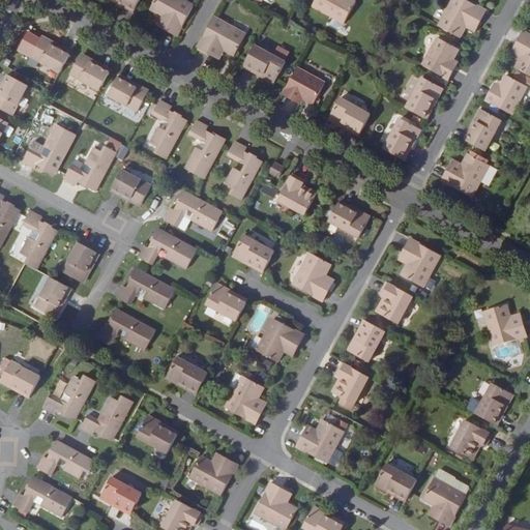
[(116,0),(119,0),(136,8),(140,0),(112,0),(116,2),(116,0)]
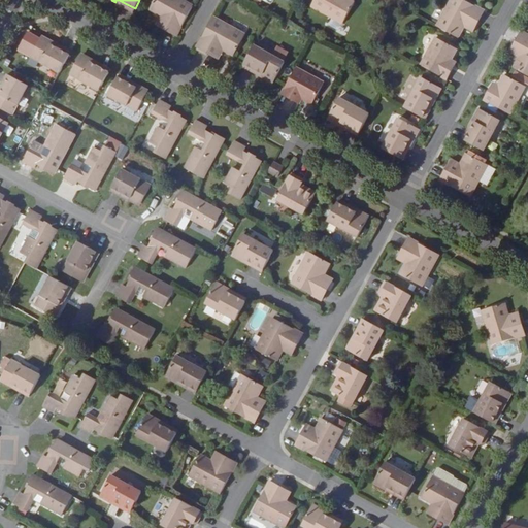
[(116,0),(116,2),(133,12),(135,8),(119,0),(116,0)]
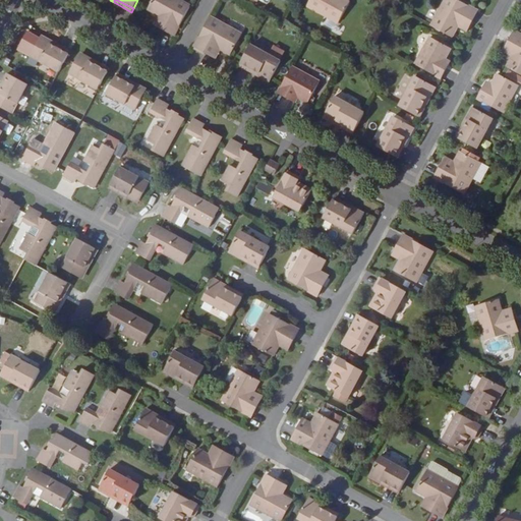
[(158,25),(174,35),(190,5),(181,0),(152,0),(148,8),(158,14),(162,16),(158,25)]
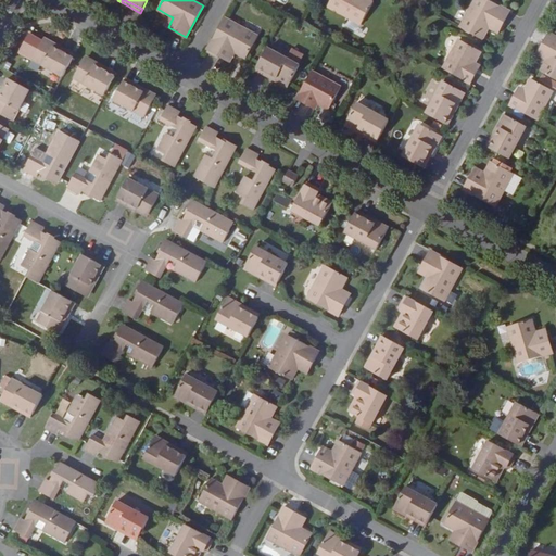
[(329,0),(326,7),(361,25),(373,3),(366,0),(329,0)]
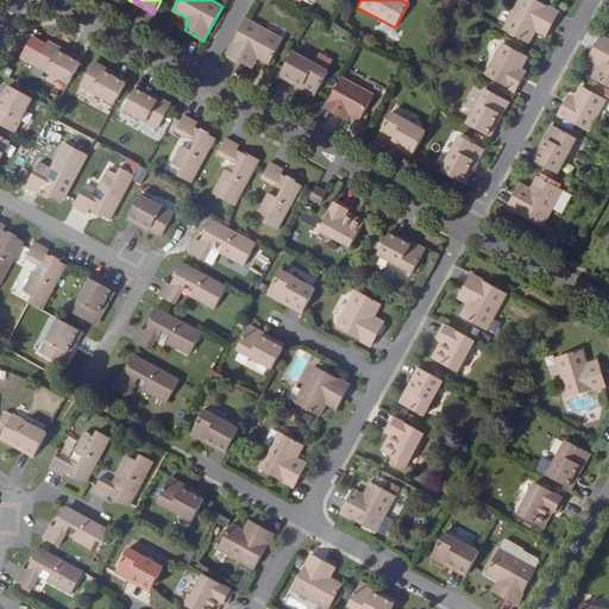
[(520,0),(504,31),(528,44),(535,31),(539,25),(548,31),(559,13),(535,0),(520,0)]
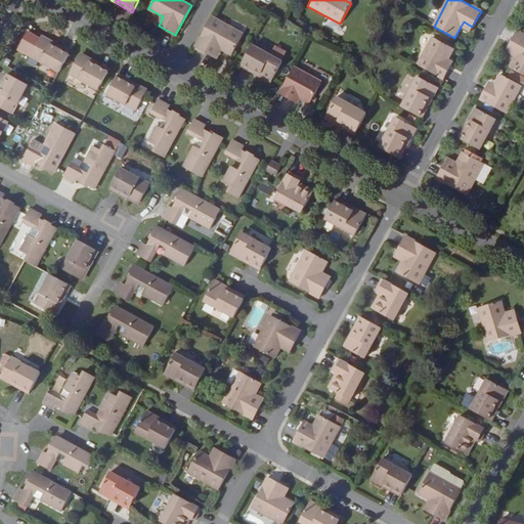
[(154,24),(159,26),(163,16),(159,14),(154,24)]
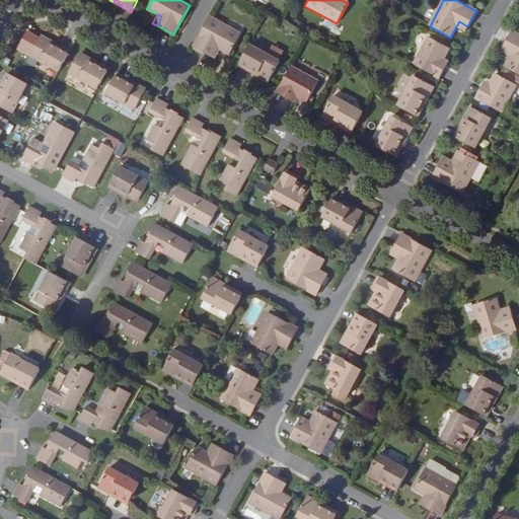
[(210,16),(193,47),(209,55),(214,46),(218,48),(229,54),(240,33),(210,16)]
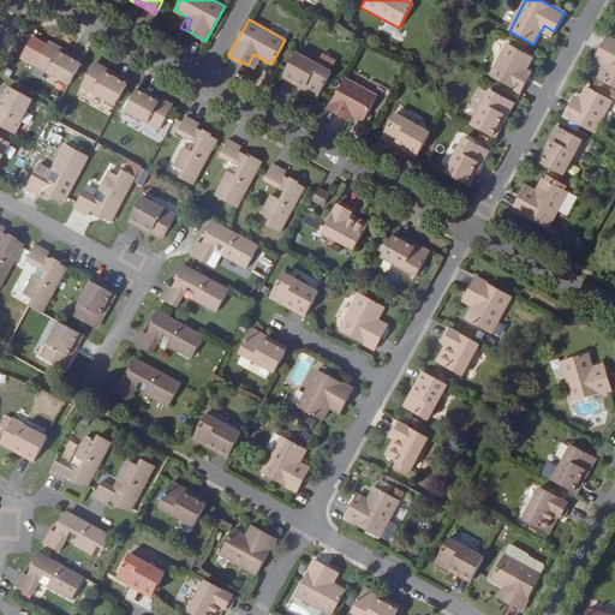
[(544,25),(541,31),(551,37),(554,31),(544,25)]
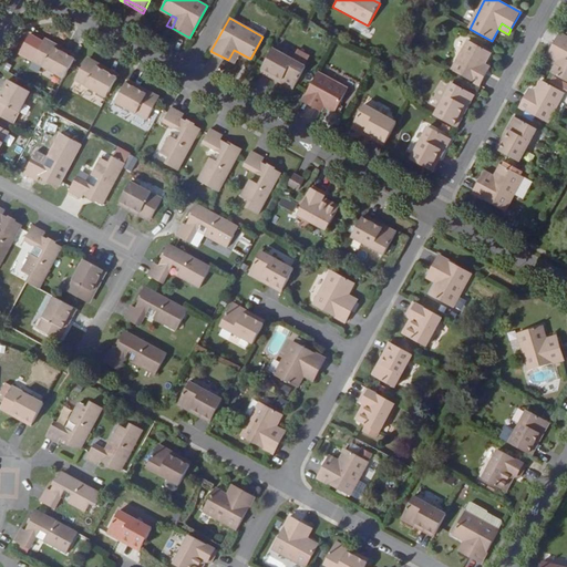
[(552,73),(566,81),(566,38),(560,34),(550,51),(560,57),(558,62),(552,73)]
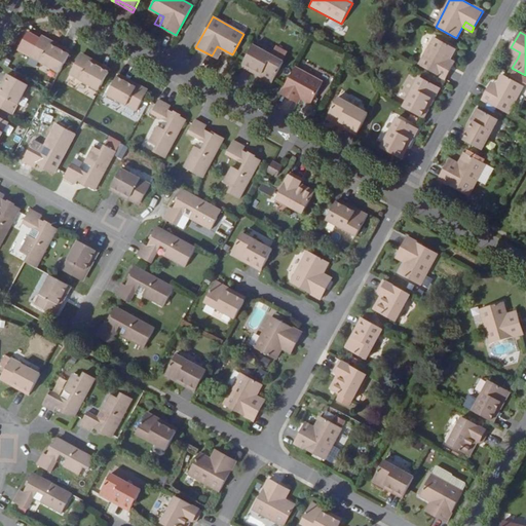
[(42,34),(38,42),(31,55),(60,72),(68,58),(72,50),(42,34)]
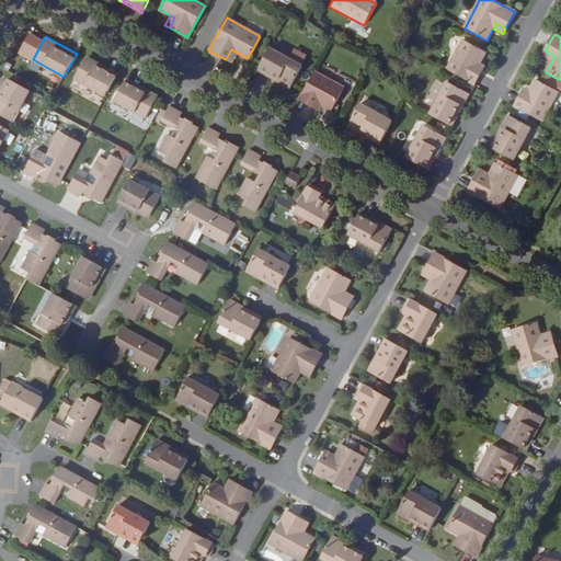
[(447,70),(474,86),(482,71),(477,69),(480,64),(485,53),(462,41),(447,70)]
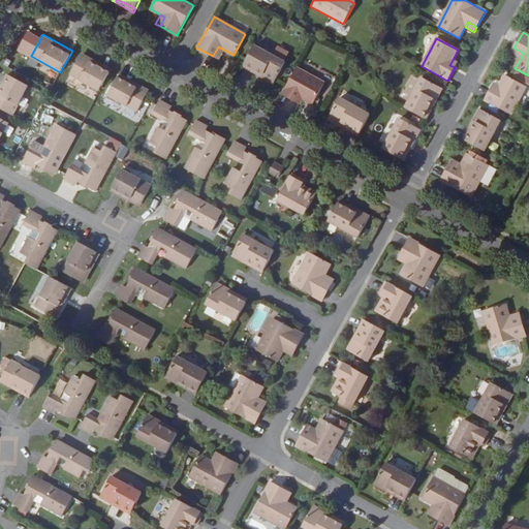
[(218,47),(213,56),(217,59),(222,49),(218,47)]
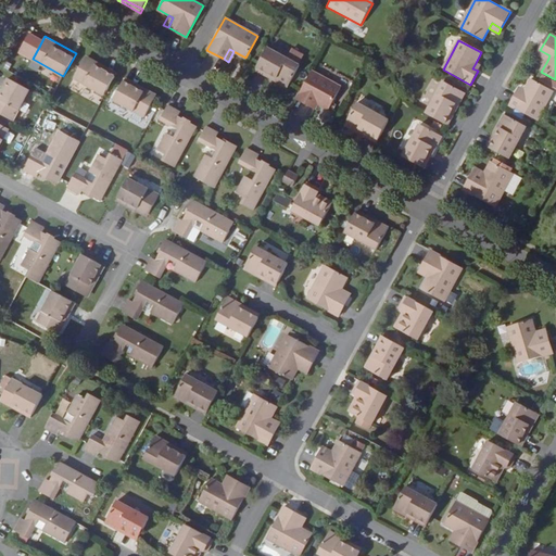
[(550,55),(540,50),(538,55),(547,61),(550,55)]
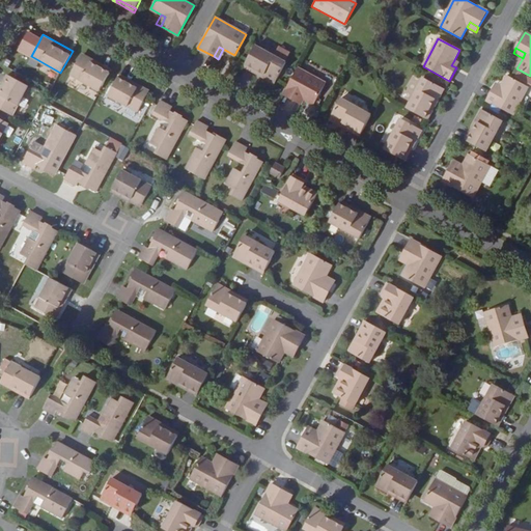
[(261,79),(260,82),(272,88),(283,67),(282,66),(287,58),(276,52),(271,60),(252,50),(243,68),(261,79)]
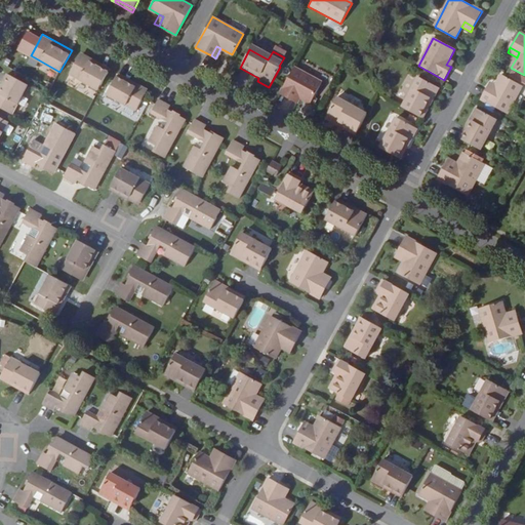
[(99,89),(107,76),(111,68),(81,51),(76,62),(71,73),(99,89)]
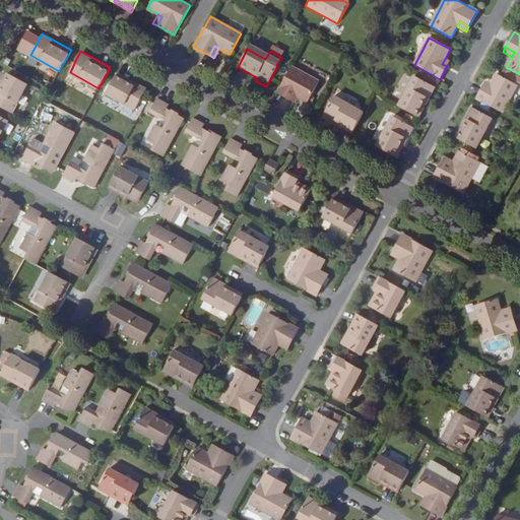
[(238,67),(236,70),(255,80),(256,77),(238,67)]
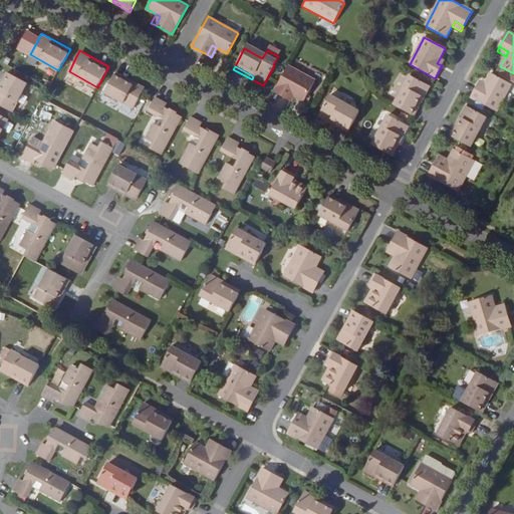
[(288,66),(274,91),(286,97),(289,92),(294,95),(304,100),(315,80),(288,66)]
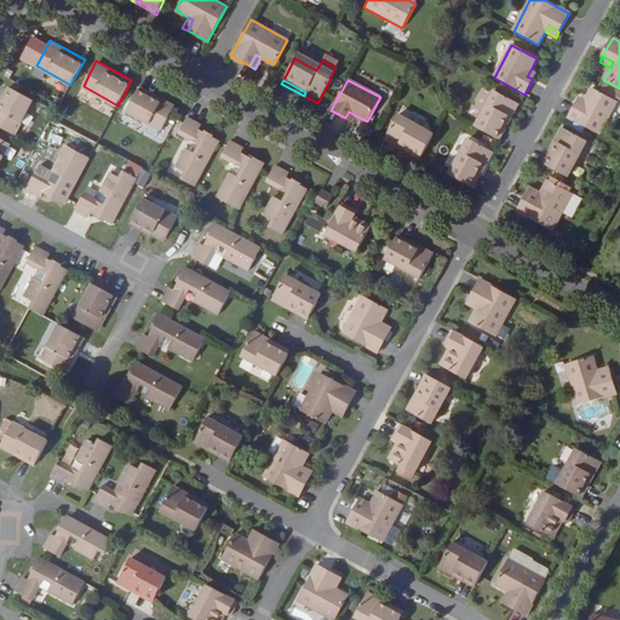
[(34,99),(18,91),(9,86),(0,102),(0,125),(16,135),(34,99)]
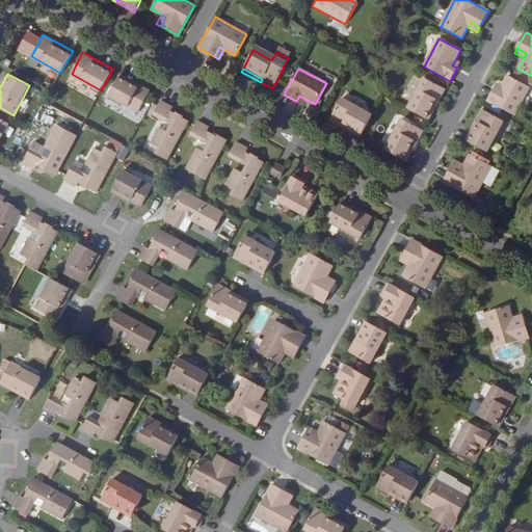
[(139,111),(147,98),(151,90),(121,74),(116,81),(110,95),(139,111)]
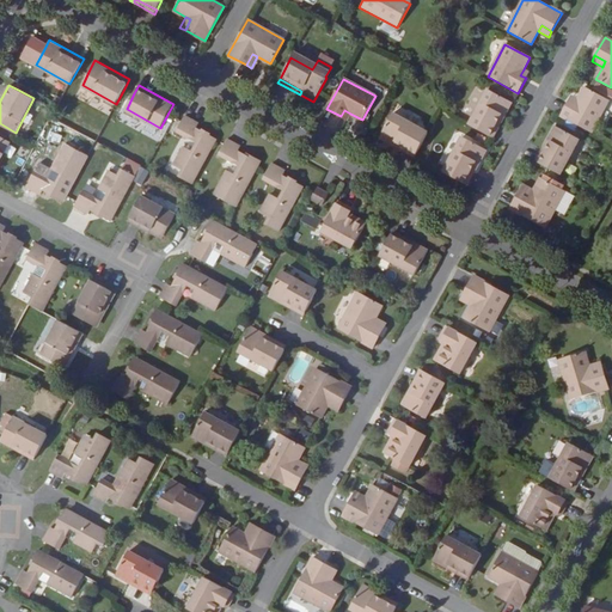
[(561,116),(591,133),(609,101),(585,87),(577,99),(575,105),(569,102),(561,116)]
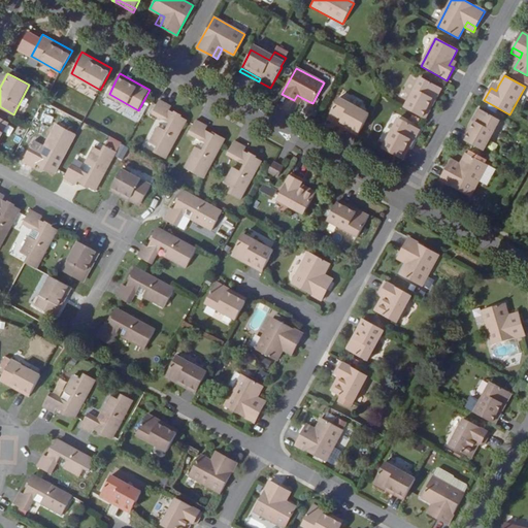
[(433,100),(436,101),(442,89),(422,78),(405,108),(423,118),(433,100)]
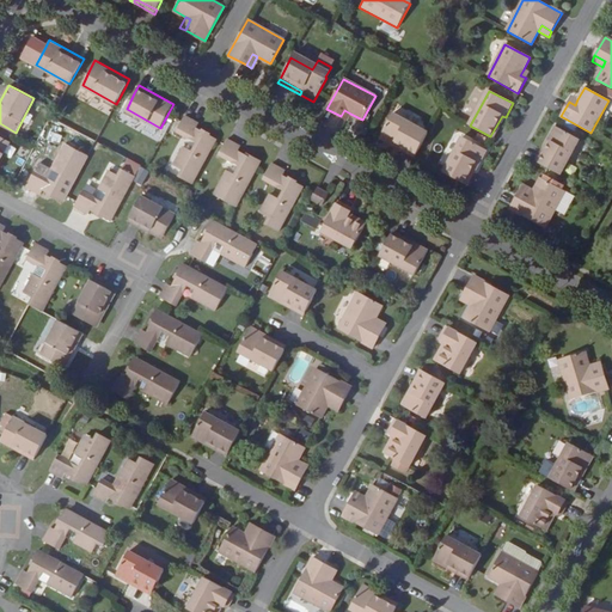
[(379,138),(392,145),(395,141),(416,153),(427,133),(392,114),(379,138)]
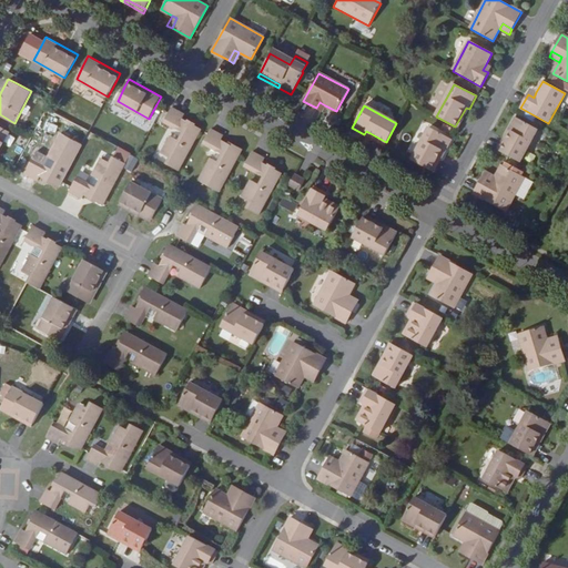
[(179,170),(202,130),(202,129),(183,118),(185,113),(172,107),(170,111),(165,121),(184,132),(181,140),(172,135),(162,152),(171,158),(168,163),(179,170)]
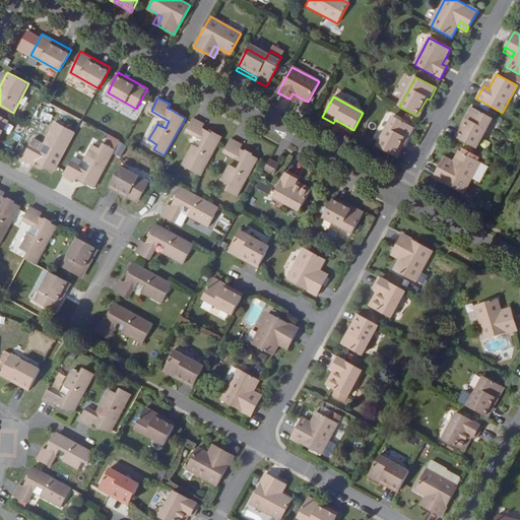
[(416,116),(419,118),(430,100),(427,99),(416,116)]
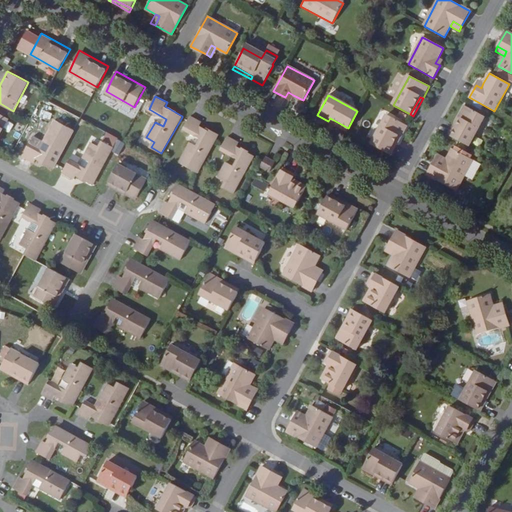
[(451,137),(469,146),(485,117),(465,106),(459,117),(461,119),(451,137)]
